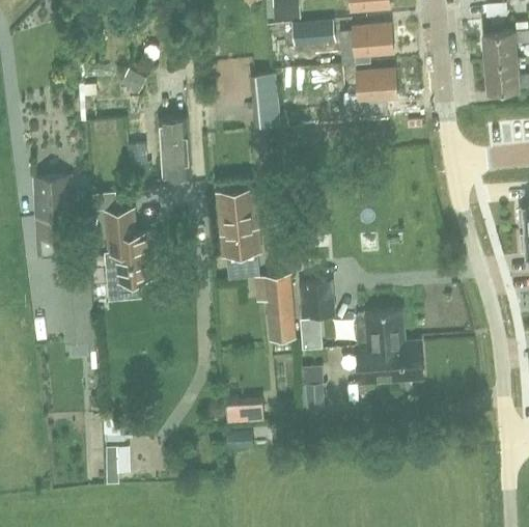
[(271,0),(273,23),(299,22),(297,0),(271,0)]
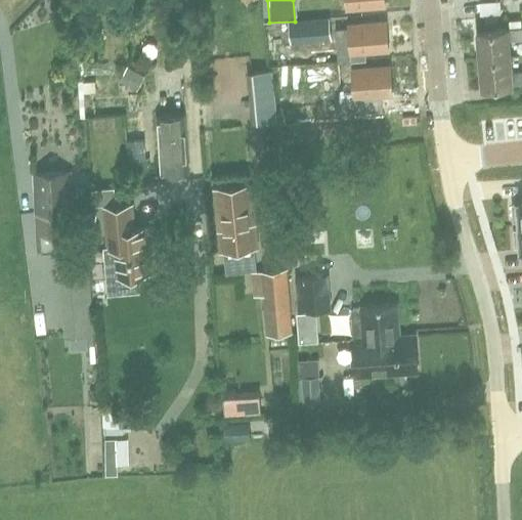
[(344,0),(345,13),(383,10),(382,0),(344,0)]
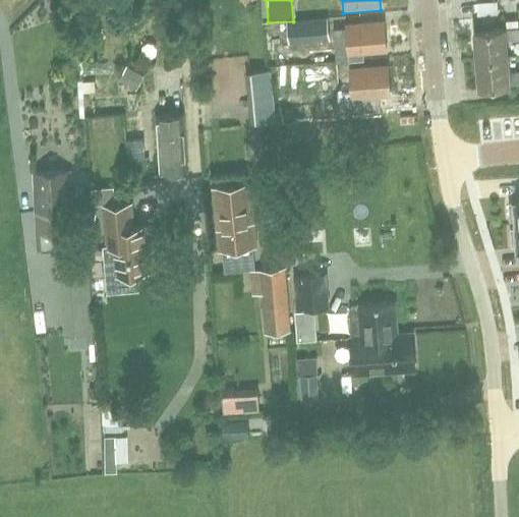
[(480,6),(480,16),(501,15),(500,4),(480,6)]
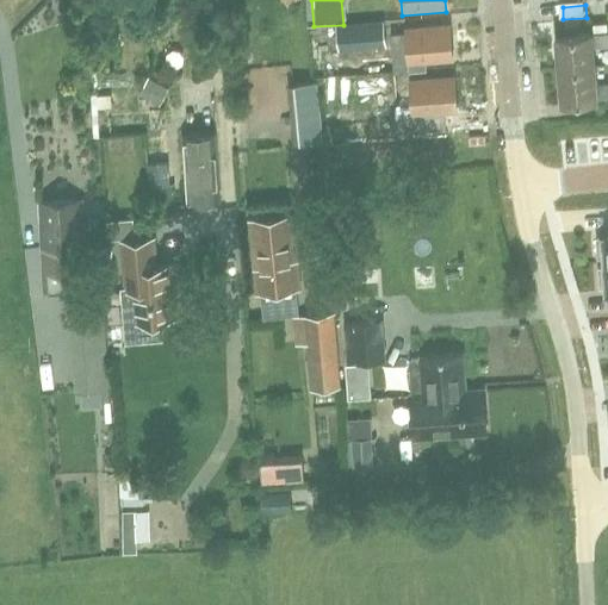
[(335,29),(337,55),(383,51),(380,25),(335,29)]
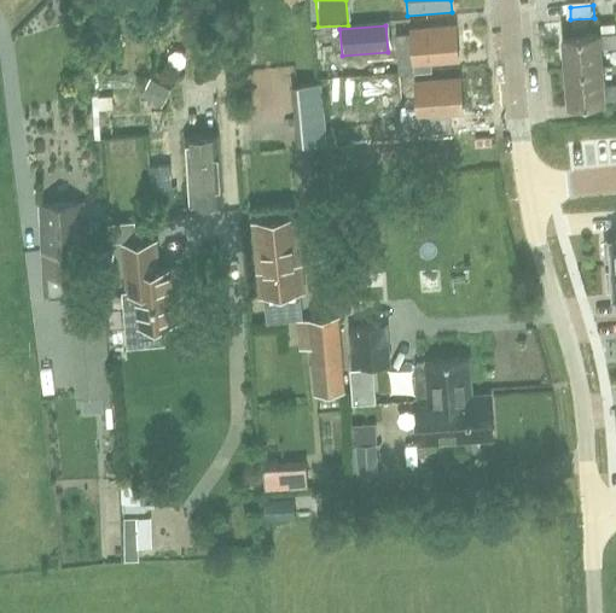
[(412,68),(457,64),(453,31),(410,35),(412,68)]
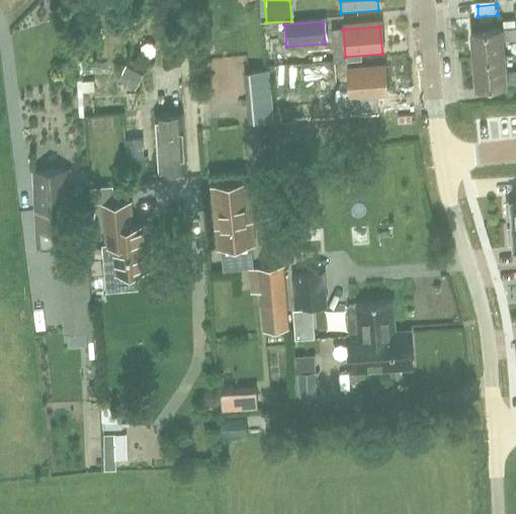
[(473,63),(502,61),(501,44),(515,43),(515,31),(500,33),(500,32),(469,35),(473,63)]
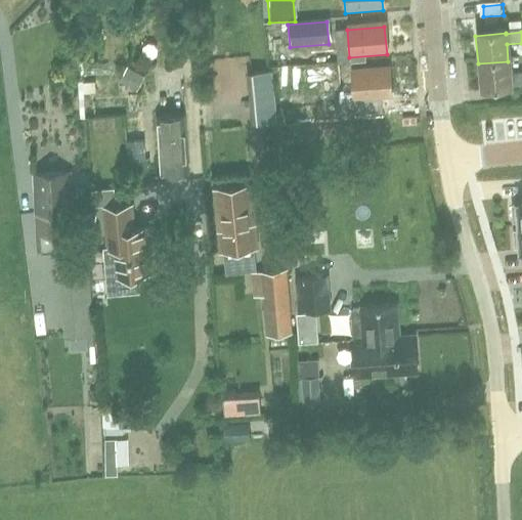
[(508,61),(478,63),(480,91),(510,89),(510,88),(521,87),(521,76),(509,78),(508,61)]
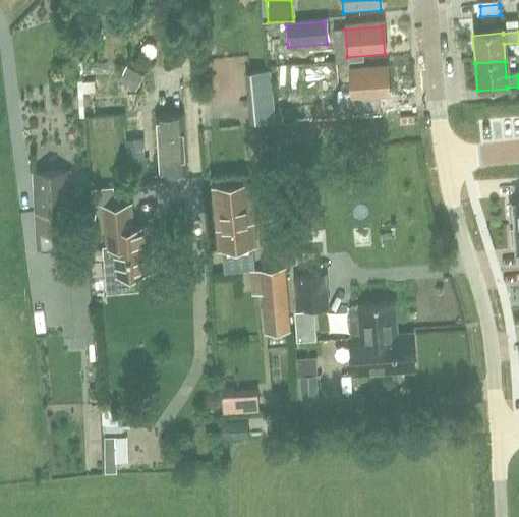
[(122,83),(140,92),(148,78),(129,69),(122,83)]
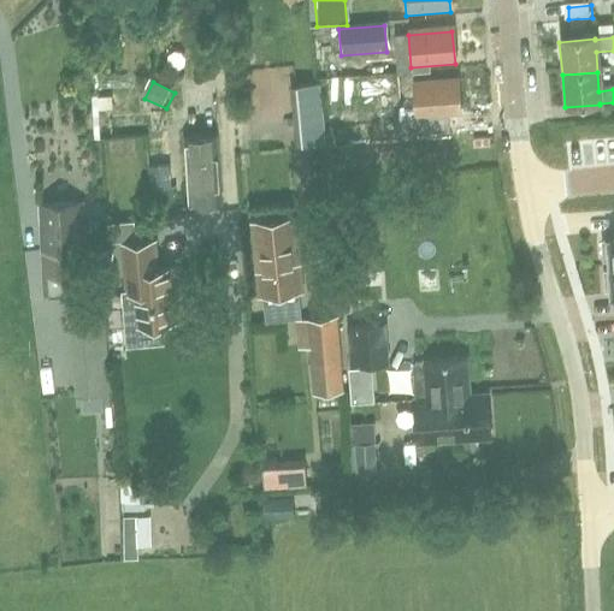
[(414,119),(459,116),(456,83),(412,87),(414,119)]
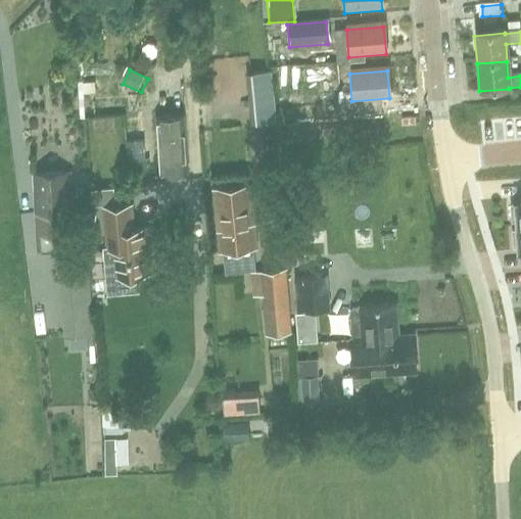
[(276,96),(279,131),(297,129),(293,94),(276,96)]
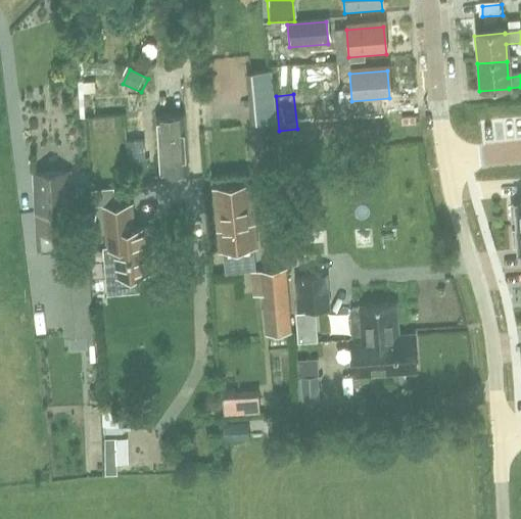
[(297,114),(321,112),(319,95),(295,97),(297,114)]
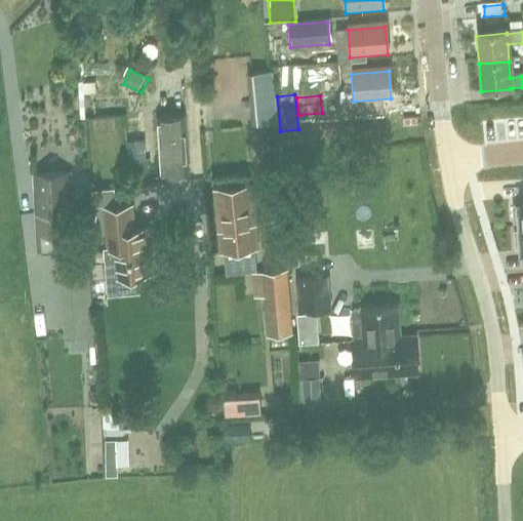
[(159,179),(187,177),(183,119),(155,121),(159,179)]
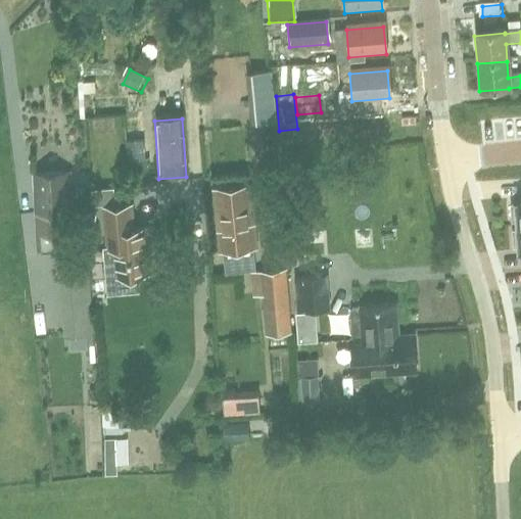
[(128,187),(146,186),(144,162),(140,163),(138,144),(124,146),(128,187)]
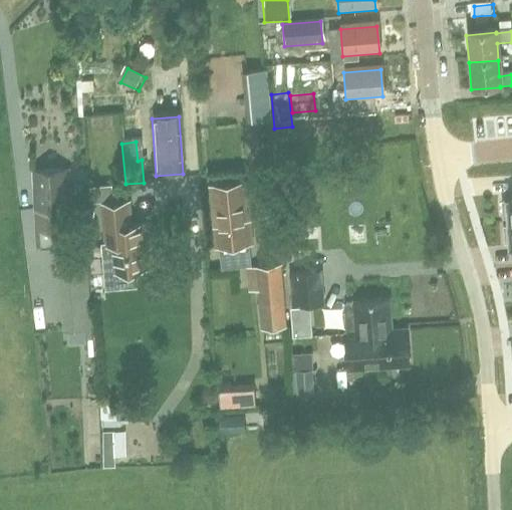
[(33,238),(72,236),(68,173),(29,175),(33,238)]
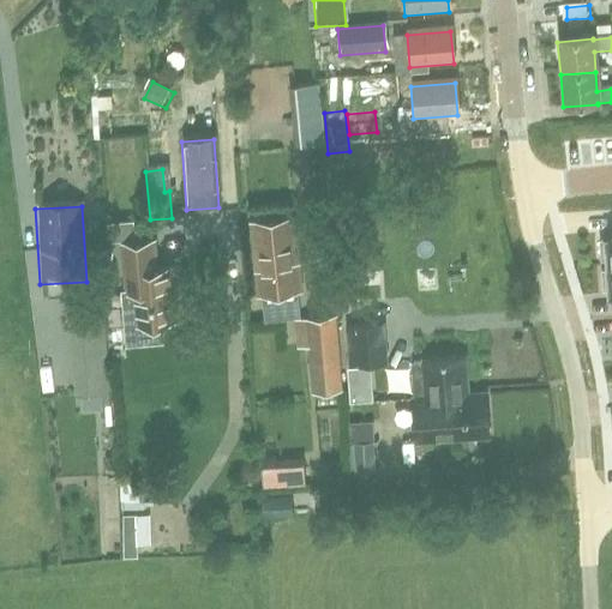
[(255,299),(300,295),(297,263),(293,221),(250,224),(255,299)]
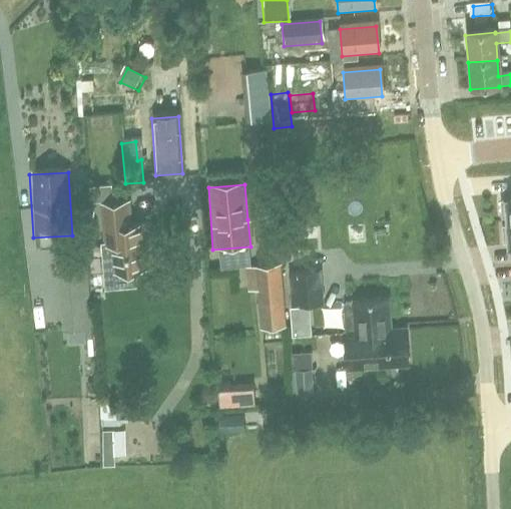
[(510,199),(504,200),(504,204),(500,204),(501,221),(505,221),(505,223),(510,222),(510,199)]
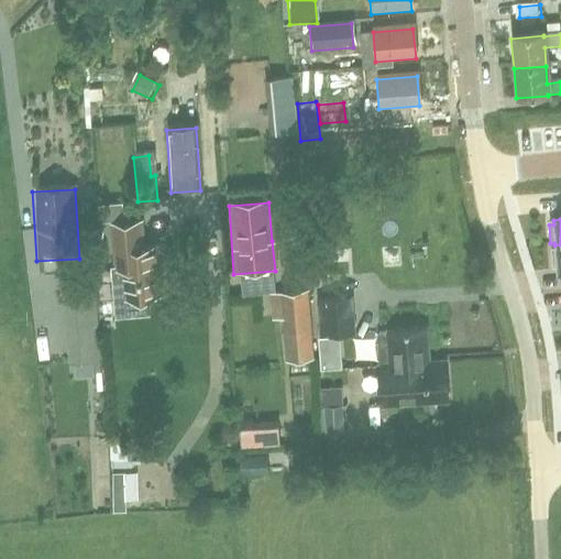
[(144,247),(142,226),(113,228),(121,302),(158,297),(153,247),(144,247)]
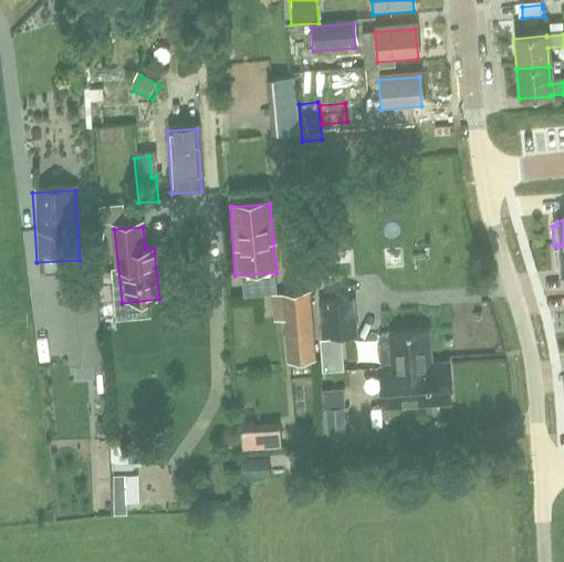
[(563,246),(557,247),(557,253),(554,253),(555,272),(559,271),(560,276),(563,276),(563,246)]
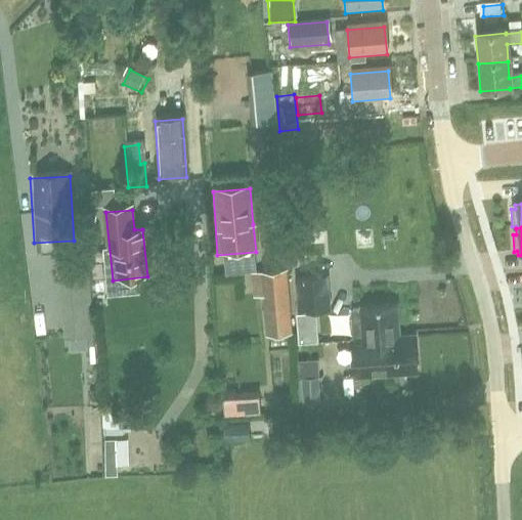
[(262,299),(263,312),(265,339),(291,336),(285,271),(250,275),(252,299),(262,299)]
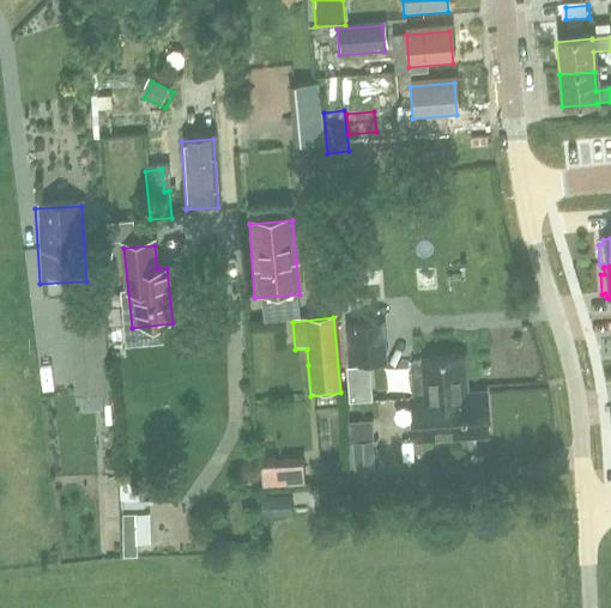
[(382,324),(343,328),(345,370),(385,368),(382,324)]
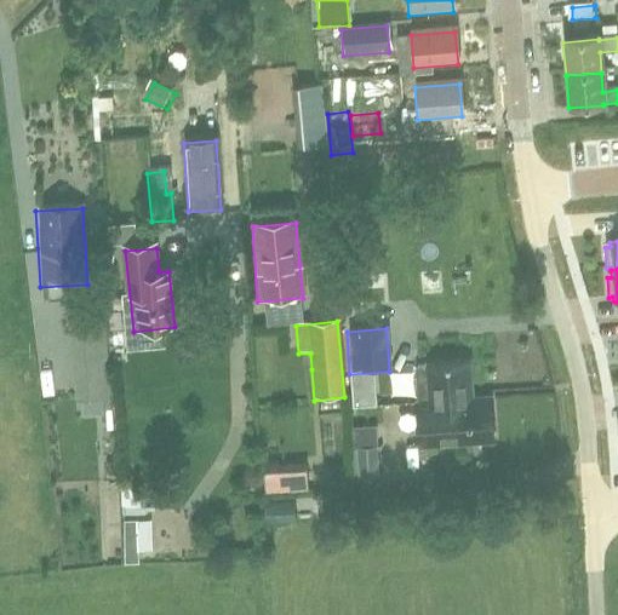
[(136,343),(138,417),(167,415),(165,342),(136,343)]
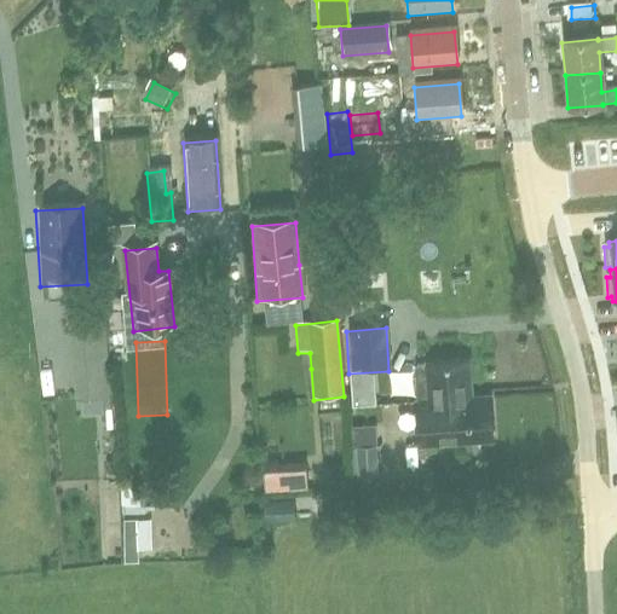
[(488,400),(468,403),(465,364),(426,366),(426,368),(416,369),(414,372),(416,399),(428,398),(430,405),(415,406),(419,447),(490,442),(488,400)]
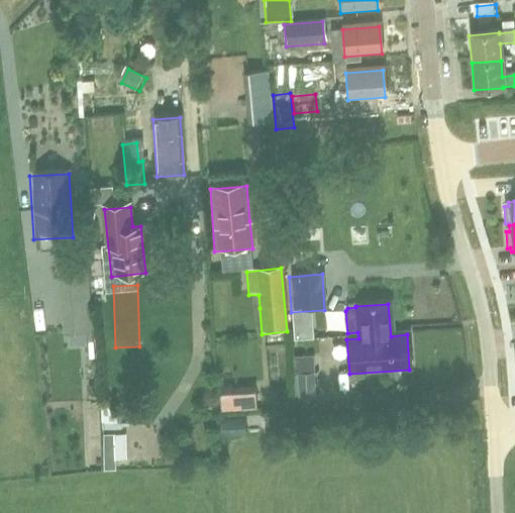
[(223,413),(262,411),(261,393),(222,394),(223,413)]
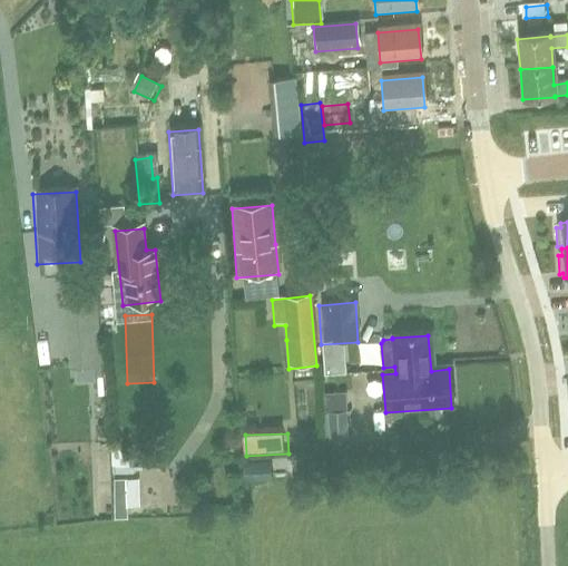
[(114,520),(126,520),(125,481),(113,481),(114,520)]
